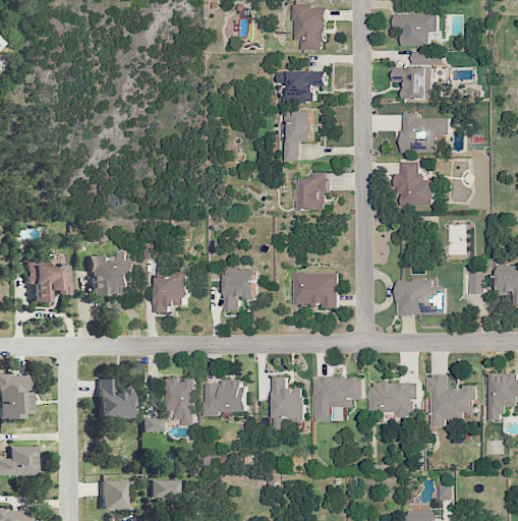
[(290,40),(298,40),(298,50),(323,49),(322,8),(309,8),(309,4),(289,4),(290,40)]
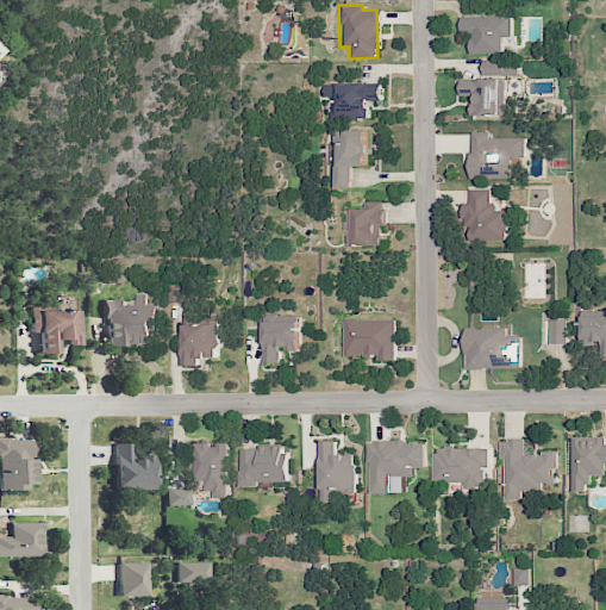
[(467,54),(500,53),(499,37),(510,36),(508,16),(456,18),(456,32),(467,32),(467,54)]
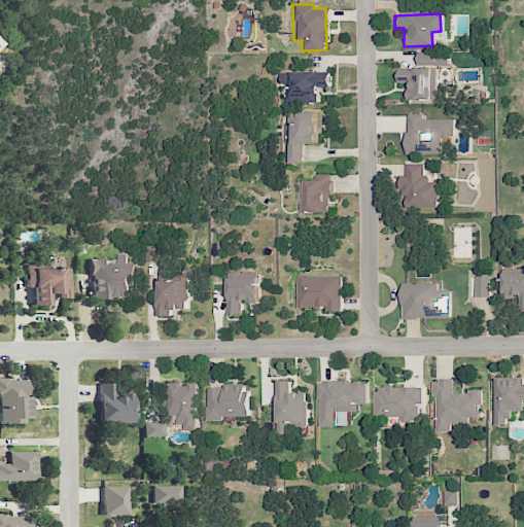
[(405,100),(435,100),(435,66),(447,66),(447,59),(415,59),(414,68),(395,68),(394,84),(405,84),(405,100)]
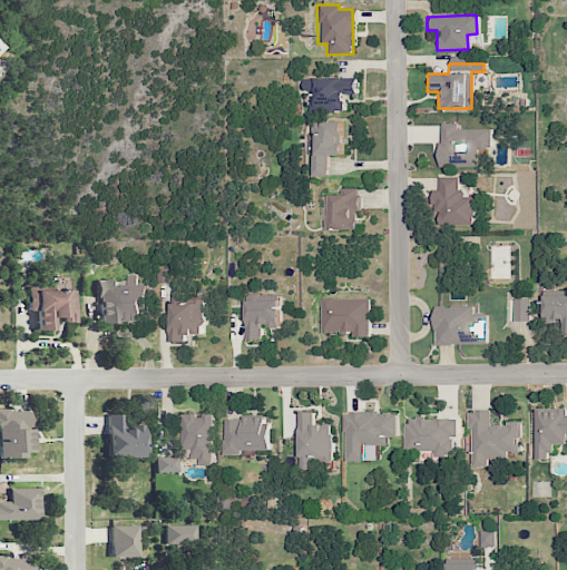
[(355,94),(354,77),(299,78),(299,90),(305,90),(306,110),(343,110),(342,94),(355,94)]
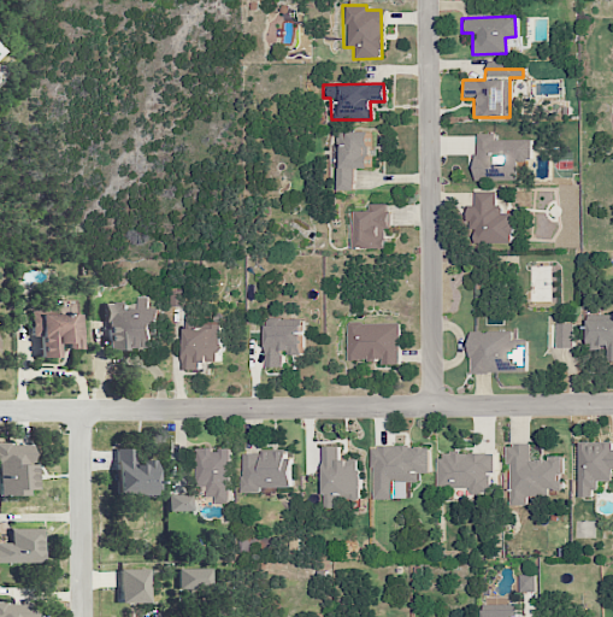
[(334,130),(332,189),(351,191),(351,168),(366,168),(367,131),(334,130)]
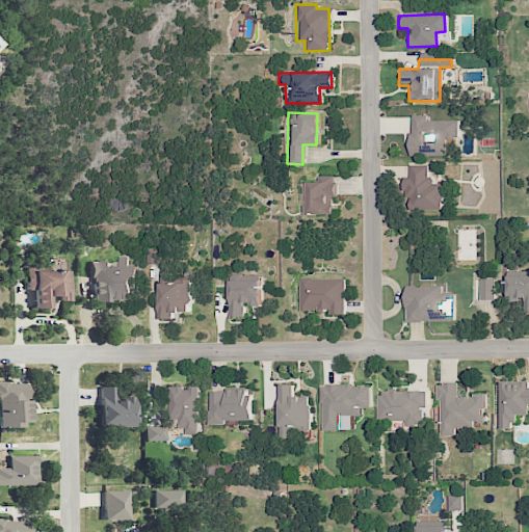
[(444,155),(444,138),(456,137),(456,120),(423,121),(423,114),(406,114),(407,155),(444,155)]
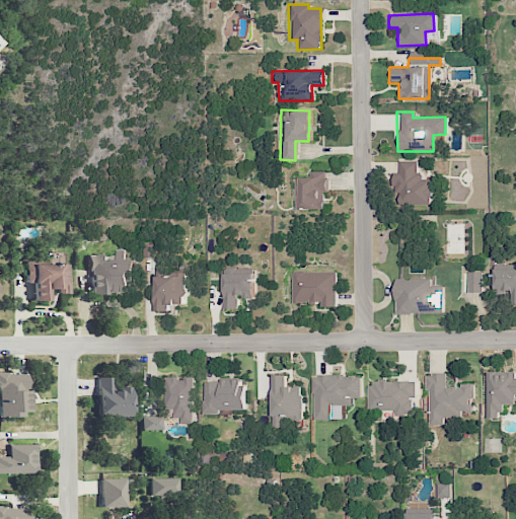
[(429,204),(429,179),(417,179),(417,160),(394,161),(395,193),(397,193),(397,205),(429,204)]
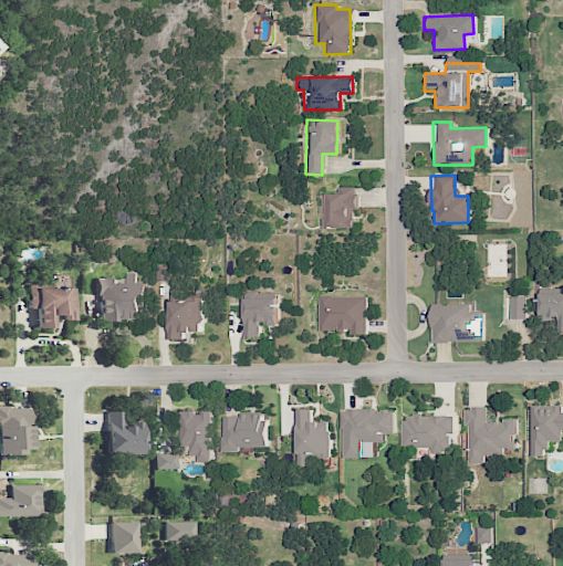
[(352,228),(351,209),(354,209),(354,186),(334,187),(334,194),(318,194),(319,228),(352,228)]
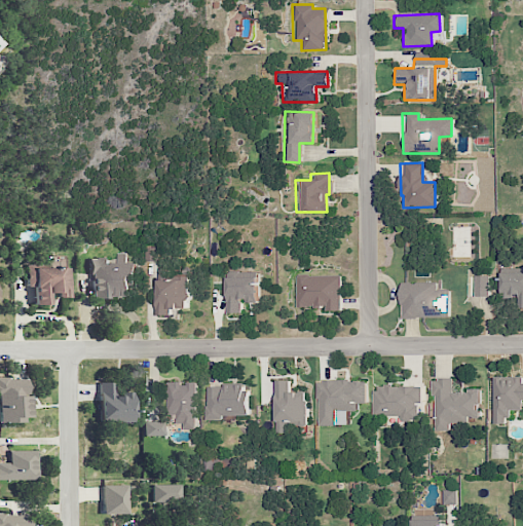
[(88,297),(127,297),(127,284),(133,284),(132,262),(123,263),(122,253),(114,253),(114,263),(104,263),(104,258),(87,258),(88,297)]
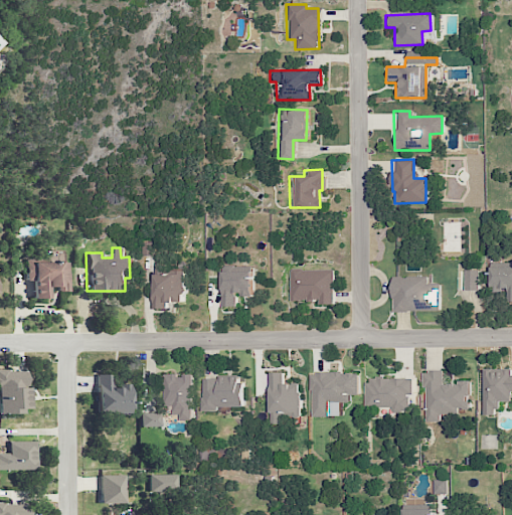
[(487,267),(511,266),(511,262),(498,262),(498,253),(487,253),(487,267)]
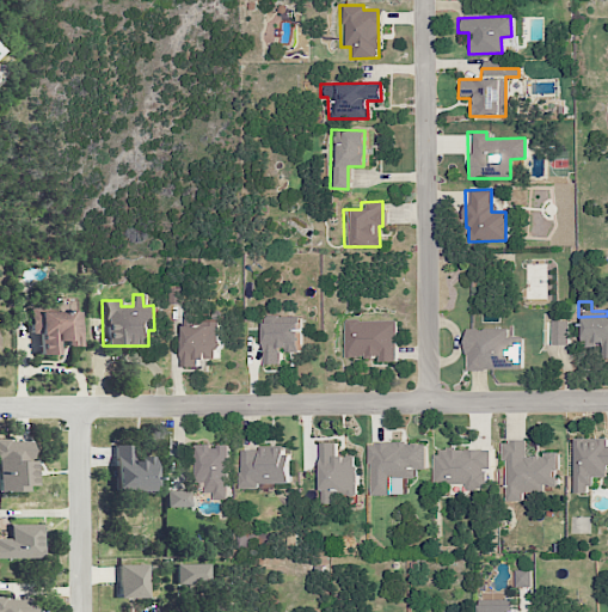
[(35,355),(51,355),(51,344),(74,344),(74,310),(26,310),(26,334),(35,334),(35,355)]
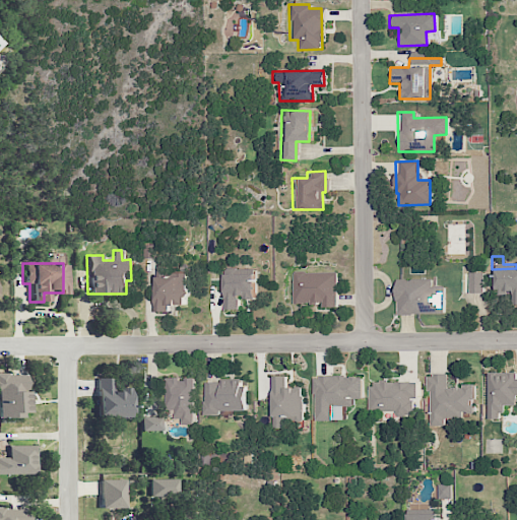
[(168,305),(184,305),(185,264),(176,264),(176,266),(153,266),(152,311),(168,312),(168,305)]
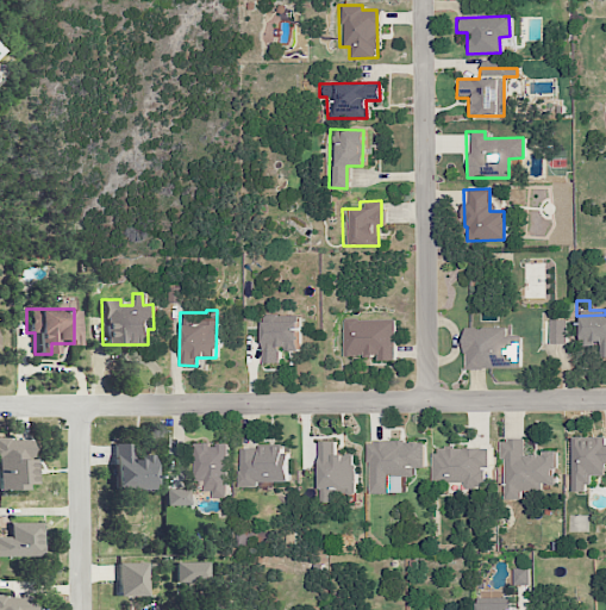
[(605,356),(605,316),(578,316),(578,344),(599,344),(598,356),(605,356)]
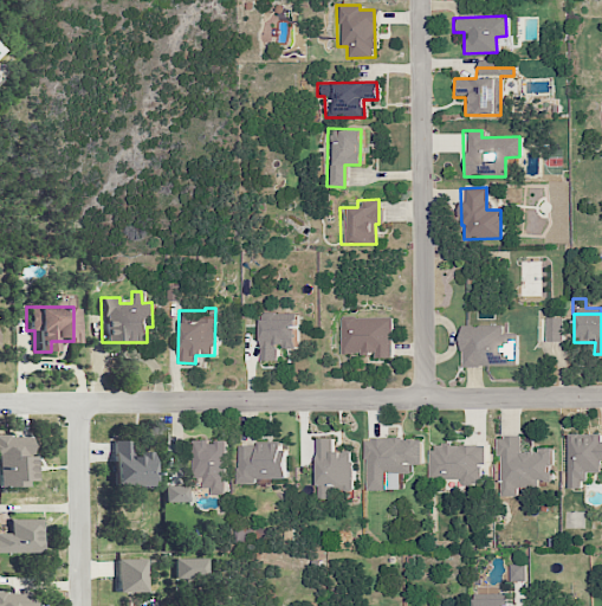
[(389,316),(337,317),(337,354),(373,353),(373,358),(390,358),(389,316)]
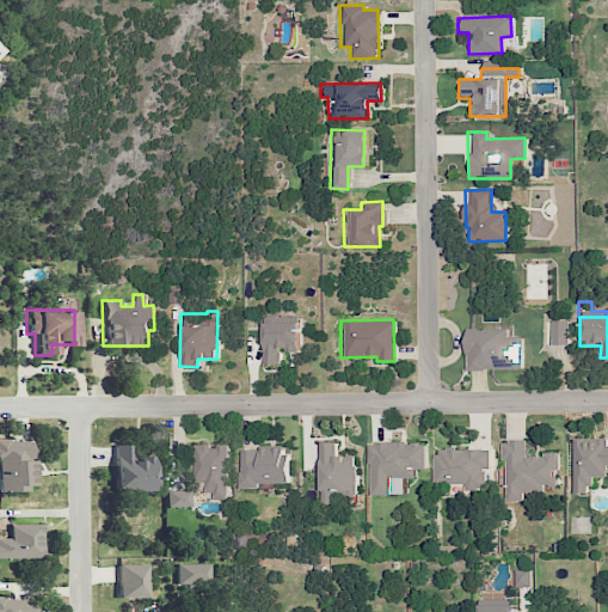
[(550,344),(566,344),(566,320),(550,320),(550,344)]
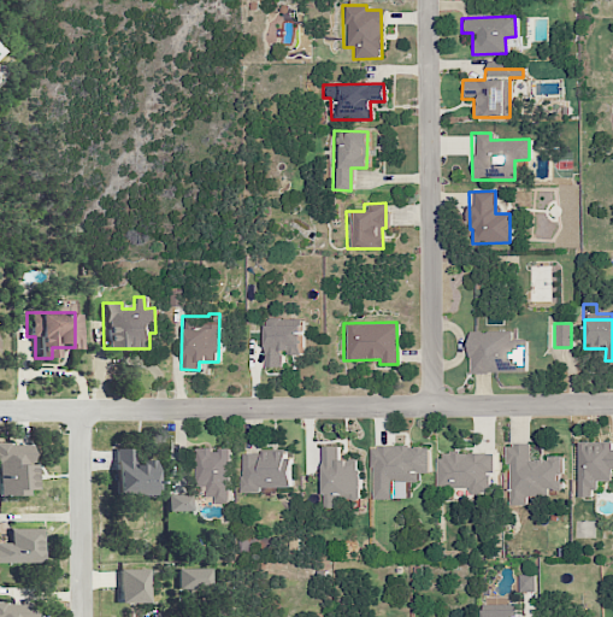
[(261,325),(263,368),(281,366),(281,354),(300,353),(299,324),(261,325)]
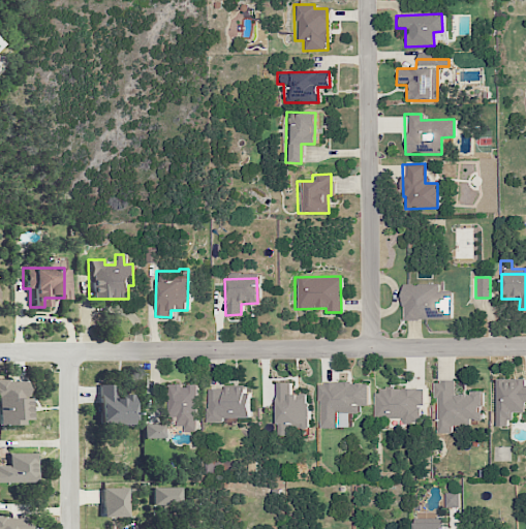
[(450,318),(450,290),(436,291),(436,283),(400,284),(401,319),(450,318)]
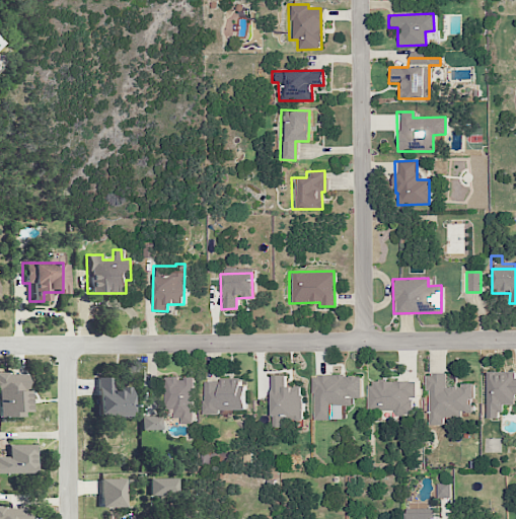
[(515,394),(515,377),(512,378),(512,372),(484,373),(484,418),(499,418),(498,404),(512,404),(512,394),(515,394)]
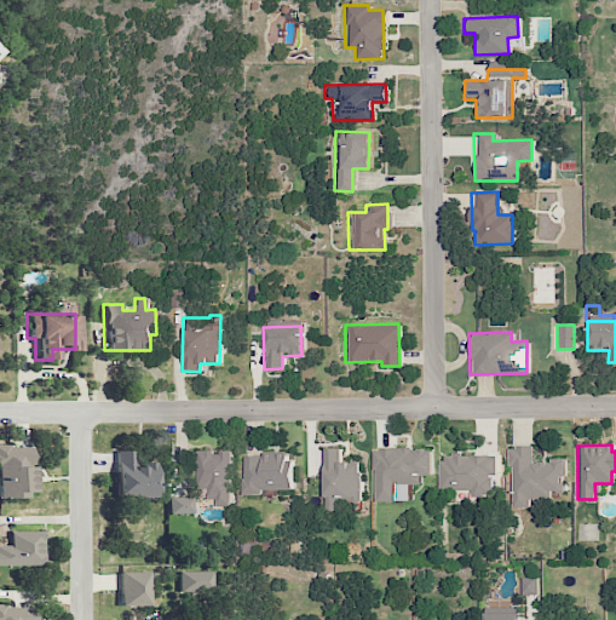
[(29,446),(0,446),(0,497),(30,497),(29,446)]
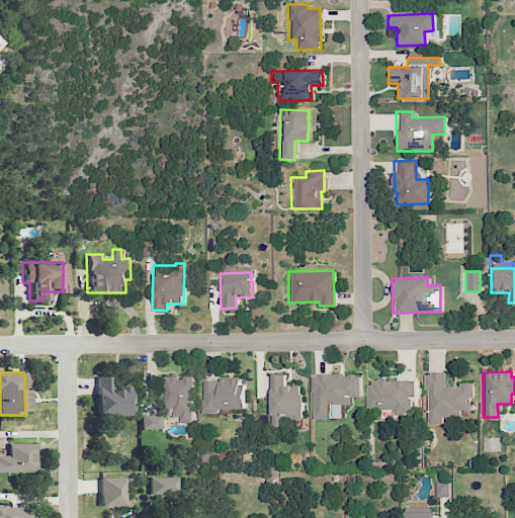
[(470,384),(443,384),(443,372),(425,372),(425,423),(440,423),(440,415),(468,415),(468,398),(470,398),(470,384)]
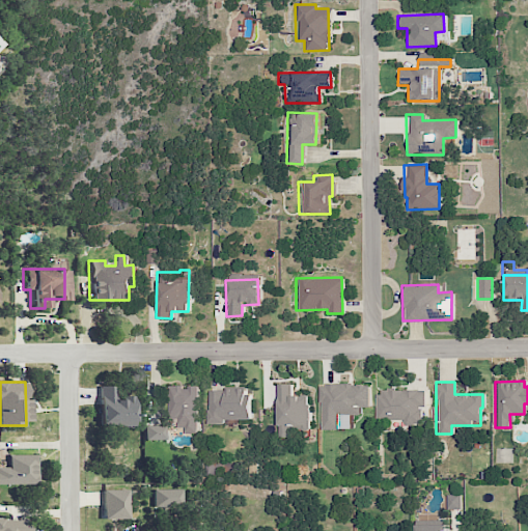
[(290,384),(276,384),(276,437),(290,437),(290,429),(307,428),(307,395),(290,395),(290,384)]
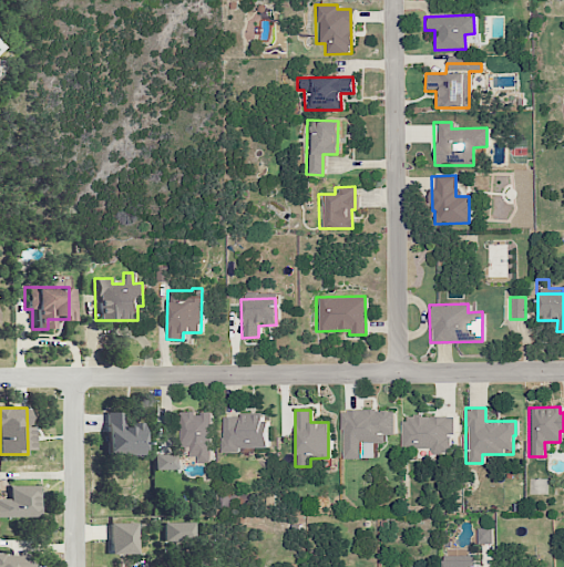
[(340,459),(372,457),(372,443),(382,442),(382,434),(392,434),(392,410),(339,410),(340,459)]
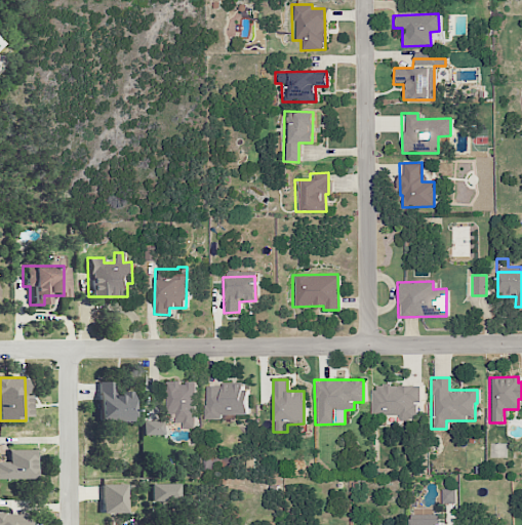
[(127,421),(128,393),(108,393),(108,381),(95,381),(95,421),(127,421)]
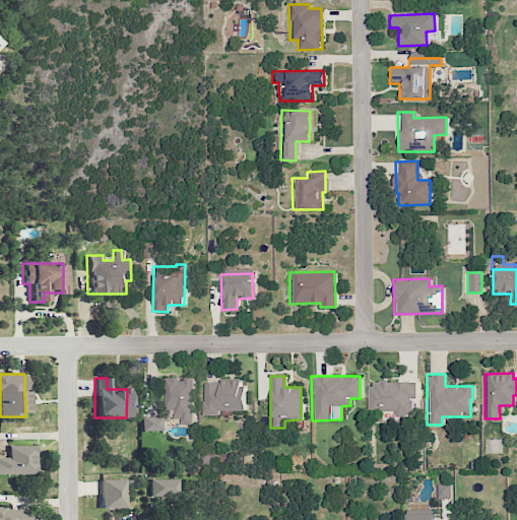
[(191,424),(190,378),(162,379),(163,409),(171,409),(172,418),(179,417),(179,424),(191,424)]
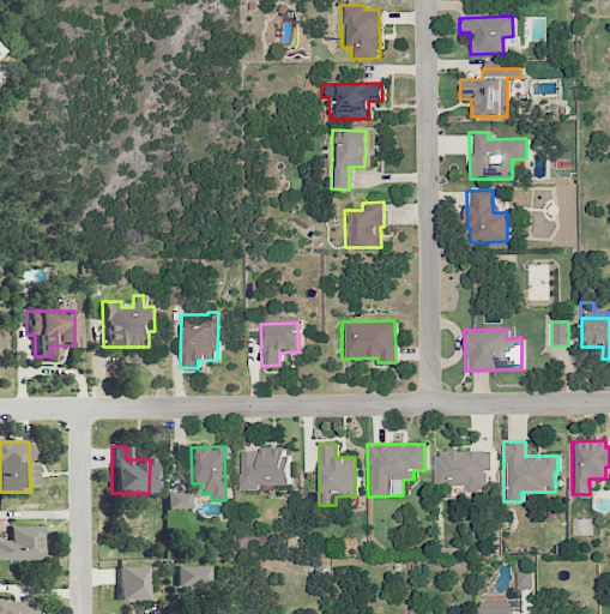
[(236,450),(237,491),(255,489),(255,485),(287,485),(285,449),(236,450)]
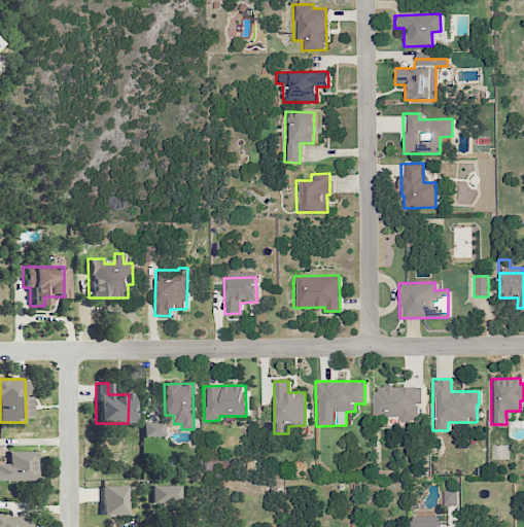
[(371,417),(398,416),(398,421),(419,421),(419,387),(370,387),(371,417)]
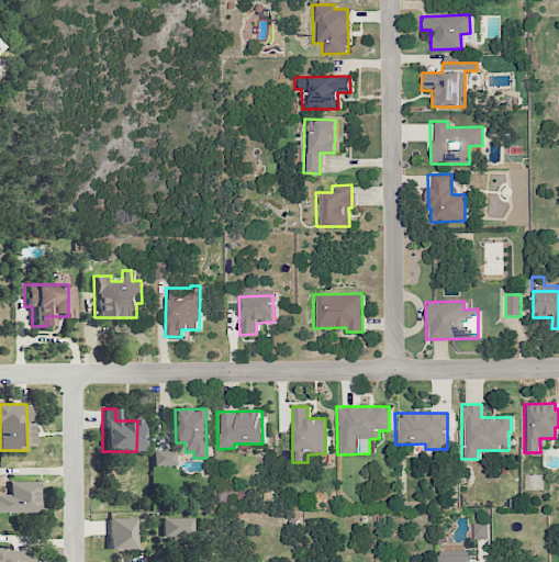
[(171,465),(171,450),(151,450),(151,465),(171,465)]
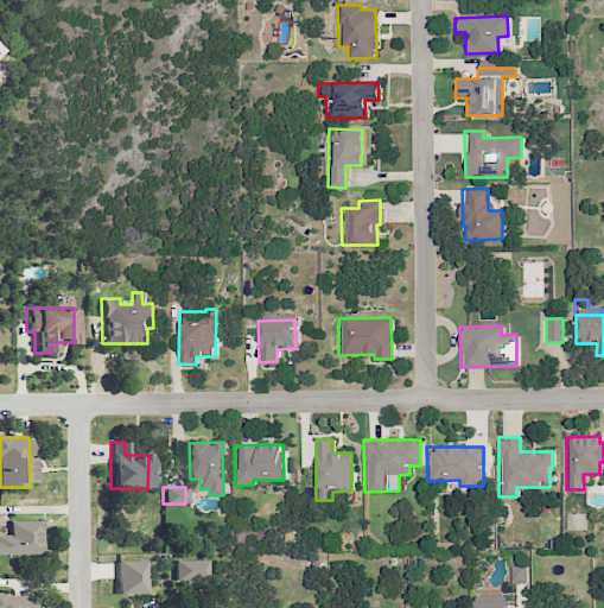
[(0,555),(38,553),(37,520),(6,521),(6,537),(0,537),(0,555)]
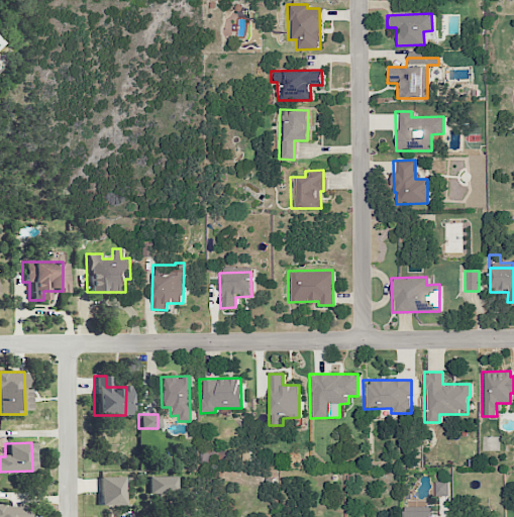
[(175,476),(146,477),(147,494),(175,494),(175,476)]
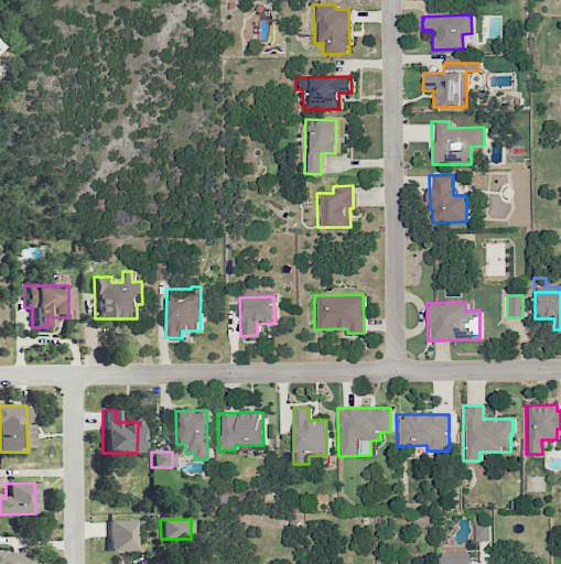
[(132,551),(132,520),(106,520),(106,552),(132,551)]
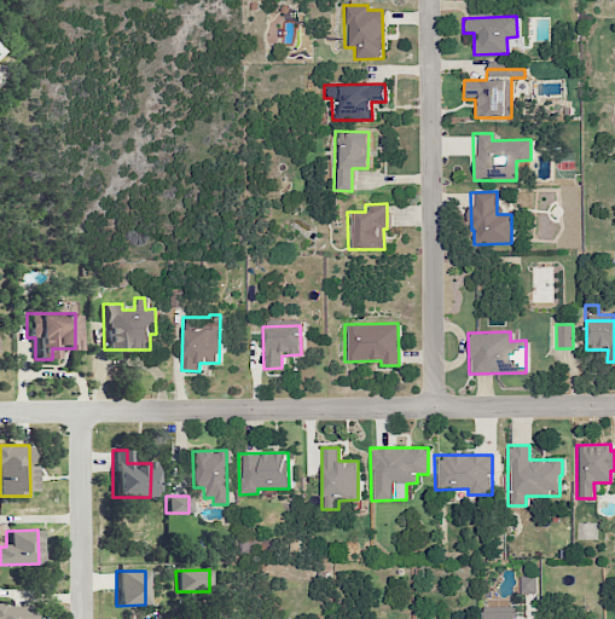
[(534,593),(534,576),(517,577),(517,594),(534,593)]
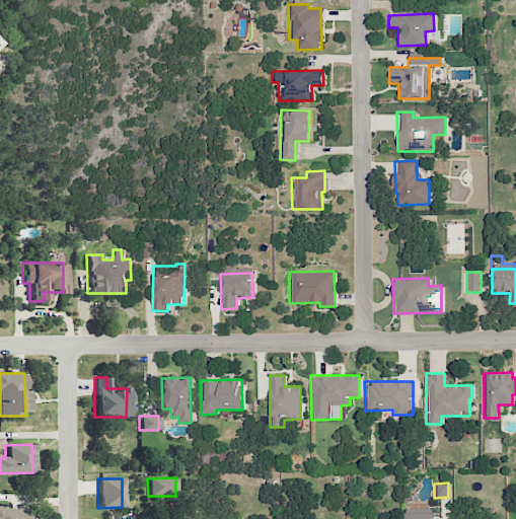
[(0,518),(23,518),(24,508),(0,507),(0,518)]
